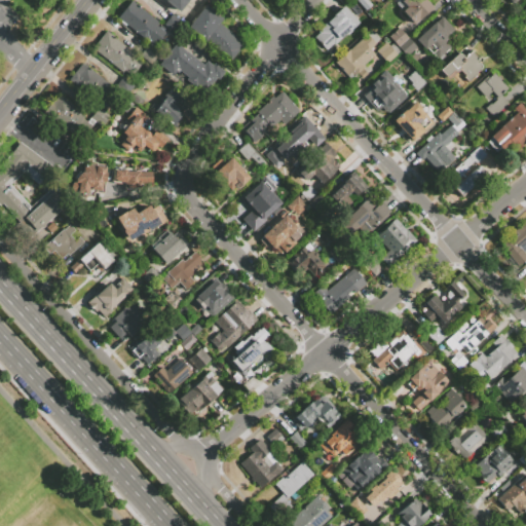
[(164,32),(152,48),(145,43),(147,41),(117,17),(130,0),(158,22),(155,25),(159,28),(160,26),(165,30),(163,31),(164,32)]
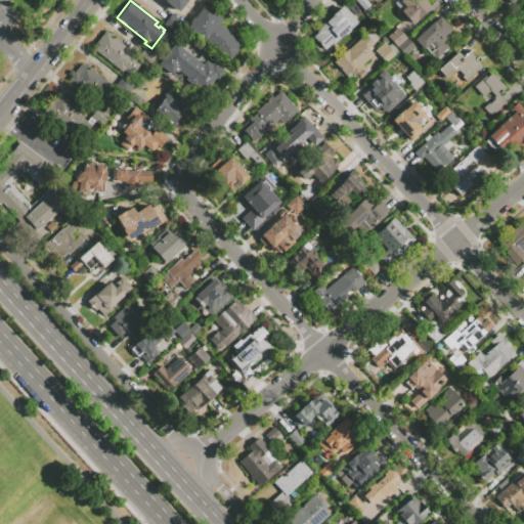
[(185,0),(177,11),(163,1),(163,0),(185,0)]
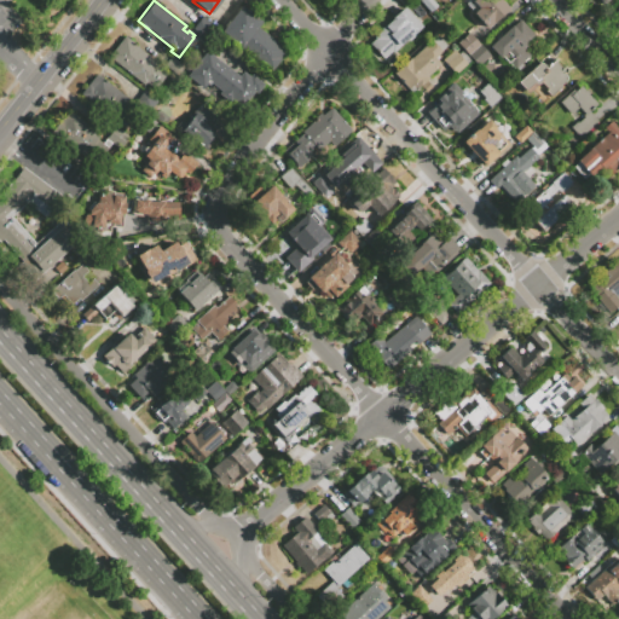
[(431,13),(418,0),(432,0),(438,6),(431,13)]
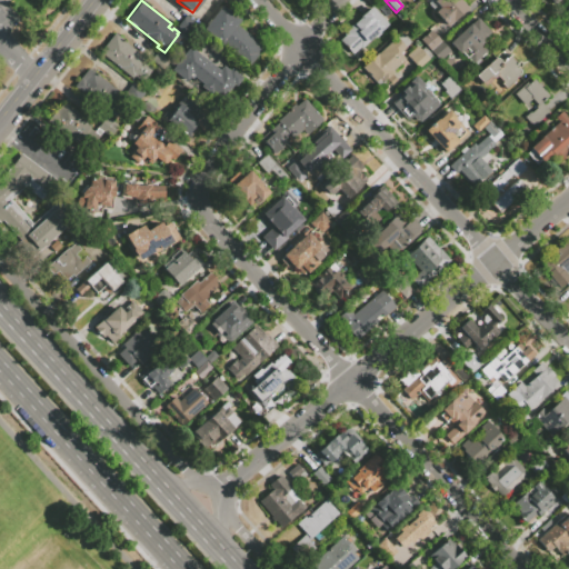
[(426,5),(430,0),(459,0),(467,8),(446,27),(433,15),(435,13),(426,5)]
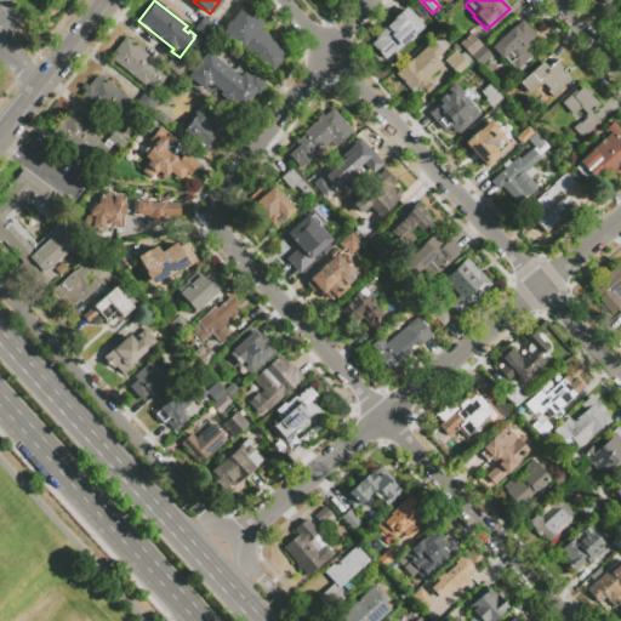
[(222,32),(241,6),(251,13),(254,11),(260,16),(257,20),(262,22),(257,27),(286,50),(271,70),(222,32)]
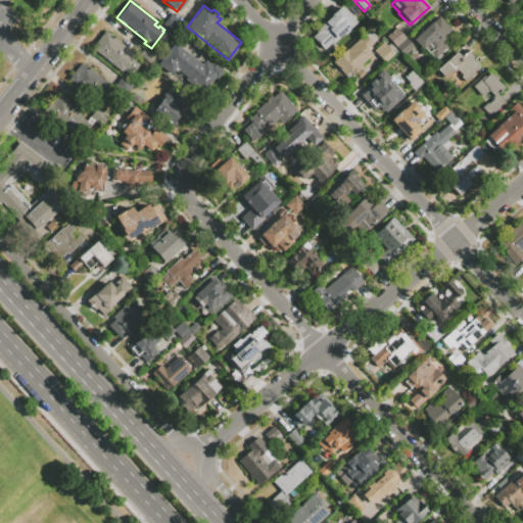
[(340,6),(355,22),(348,29),(350,31),(345,35),(343,34),(332,44),(331,43),(323,50),(312,37),(318,32),(316,31),(332,15),(331,15),(340,6)]
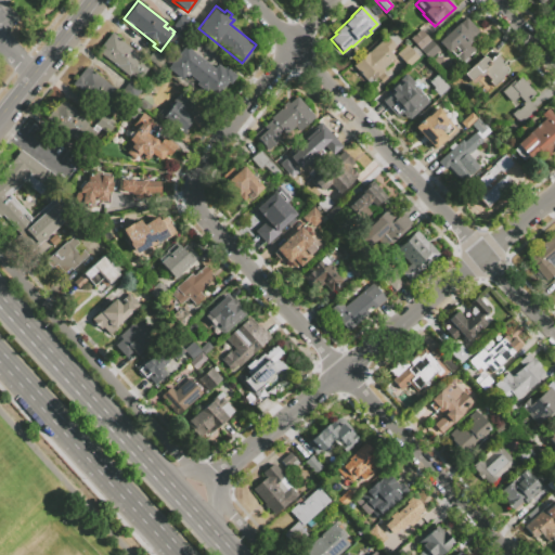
[(172,26),(181,14),(193,24),(182,39),(175,34),(178,30),(172,26)]
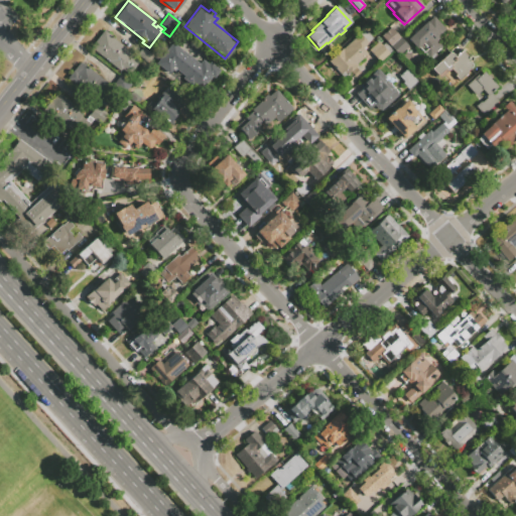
[(432,15),(445,29),(438,36),(439,37),(437,40),(441,45),(428,57),(423,51),(422,52),(417,47),(415,48),(406,39),(432,15)]
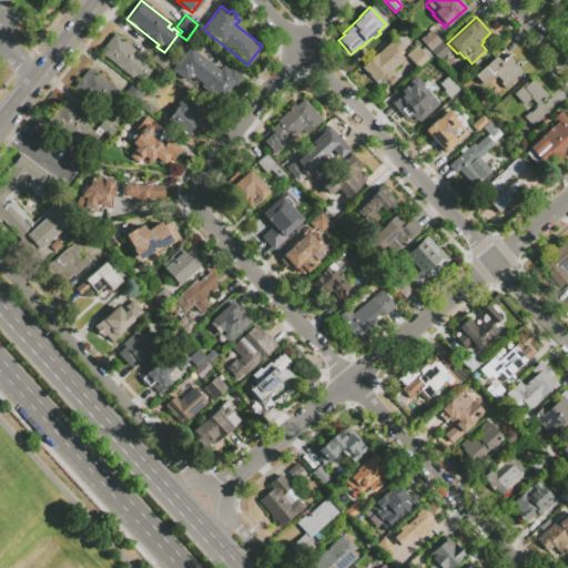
[(210,40),(201,50),(190,41),(198,30),(210,40)]
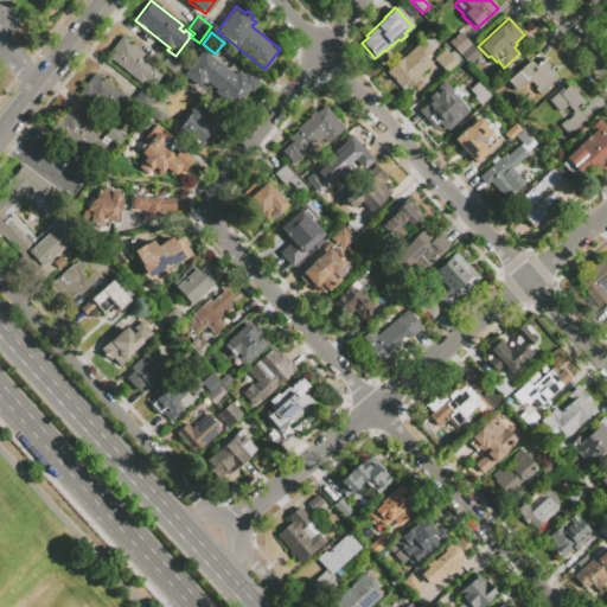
[(480,55),(468,65),(448,42),(459,32),(470,44),(471,43),(480,55)]
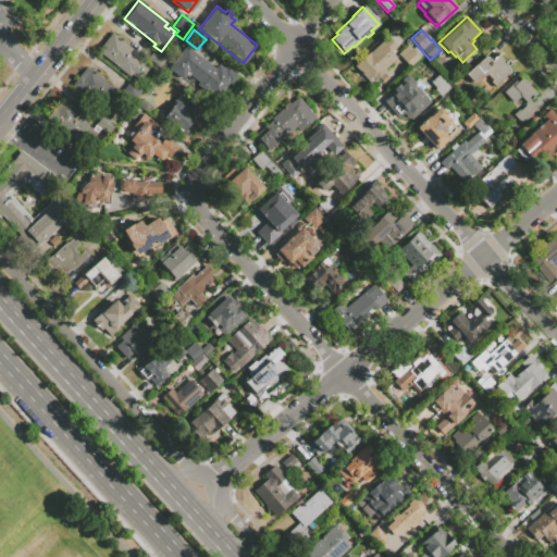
[(393,32),(403,41),(391,52),(396,58),(384,69),(385,70),(370,84),(354,66),(370,52),(393,32)]
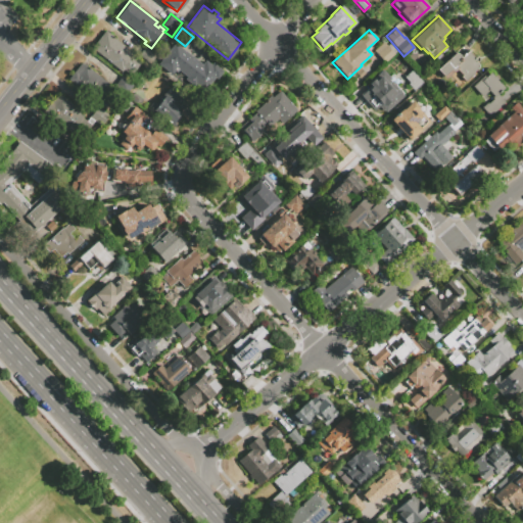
[(92,48),(105,31),(132,52),(130,55),(140,63),(130,76),(123,69),(121,72),(92,48)]
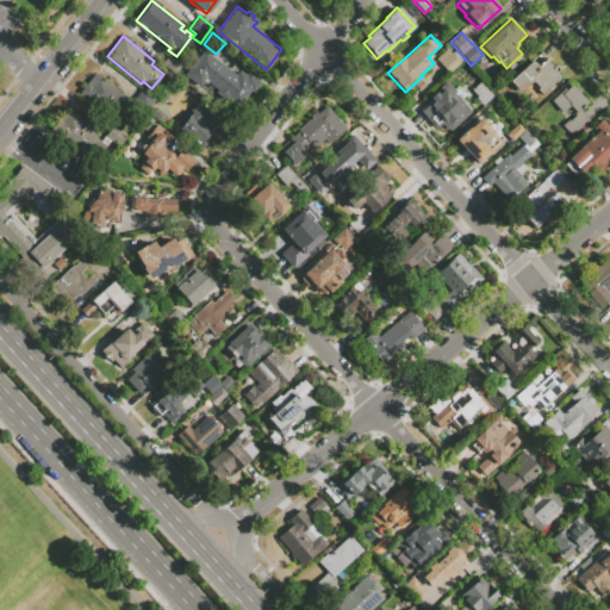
[(464,62),(449,74),(436,58),(447,49),(450,54),(454,51),(464,62)]
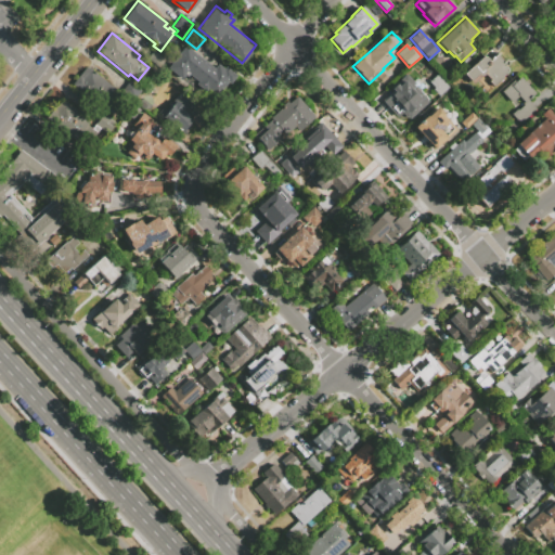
[(235,75),(229,84),(227,81),(216,97),(206,89),(204,92),(194,85),(196,81),(185,73),(181,79),(167,68),(184,46),(214,68),(217,64),(223,68),(224,67),(235,75)]
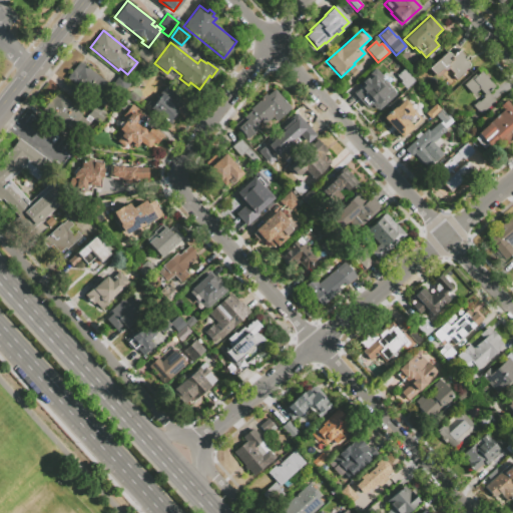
[(459,50),(465,56),(467,61),(468,62),(468,63),(469,63),(469,64),(469,65),(468,66),(468,67),(464,70),(465,72),(457,79),(452,75),(453,73),(448,67),(437,77),(429,68),(446,52),(447,52),(449,53),(451,54),(452,56),(459,50)]
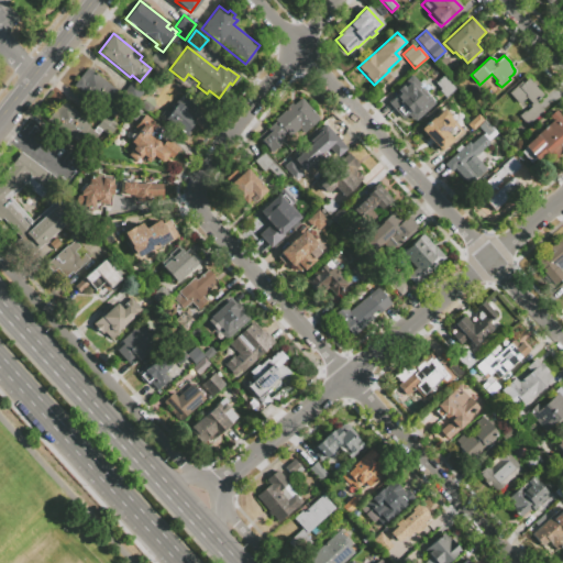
[(123,101),(114,113),(107,108),(105,110),(73,85),(87,67),(117,90),(113,94),(123,101)]
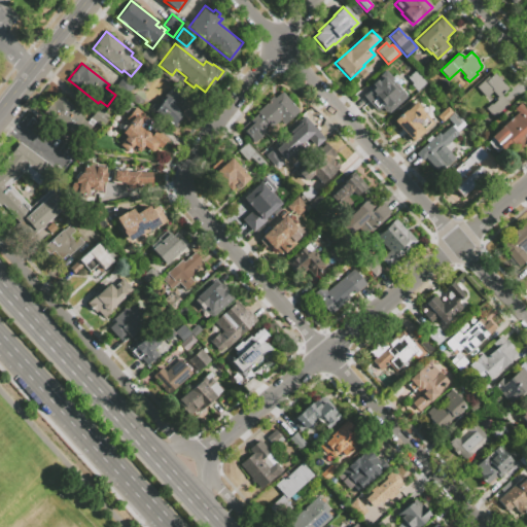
[(361,78),(357,74),(363,69),(367,73),(361,78)]
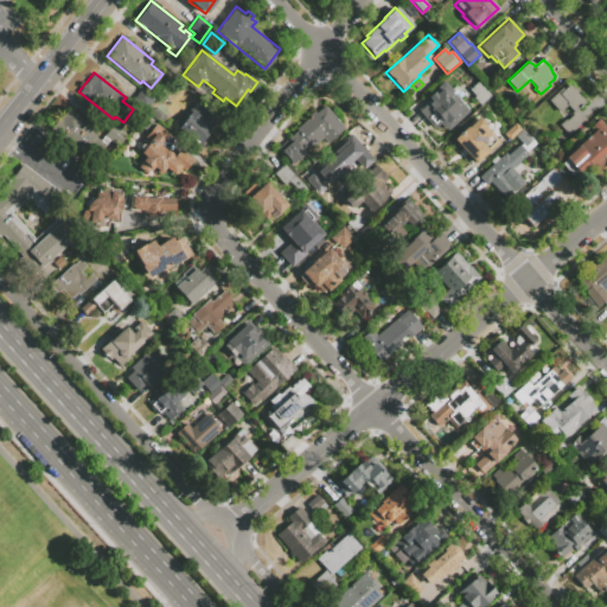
[(470,89),(478,82),(490,95),(479,106),(473,98),(475,96),(470,89)]
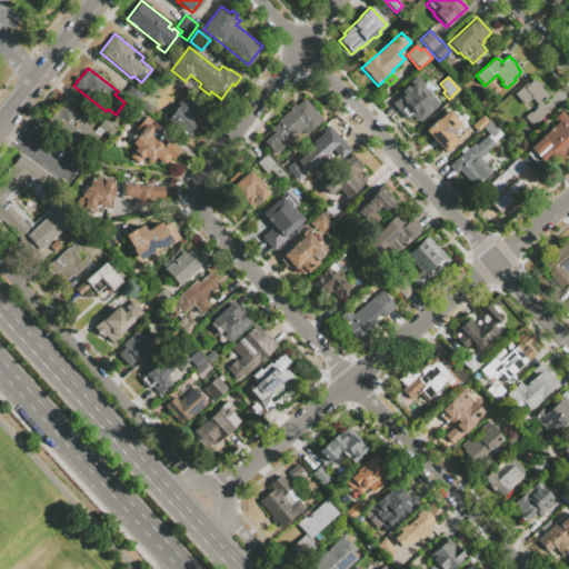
[(419,79),(422,85),(427,80),(433,88),(430,91),(439,102),(438,103),(438,105),(418,123),(411,116),(406,121),(391,105),(402,93),(400,91),(406,86),(408,89),(419,79)]
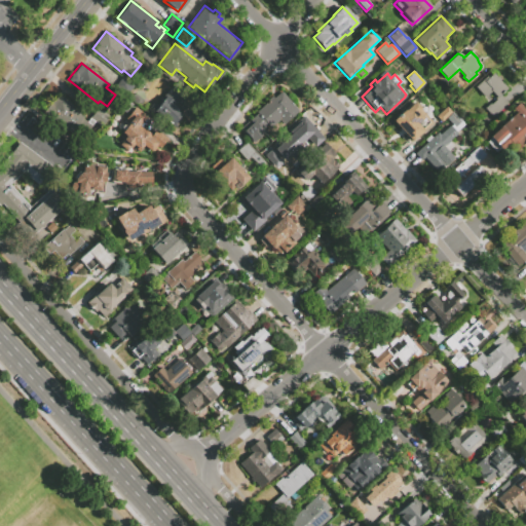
[(508,103),(492,117),(484,108),(489,103),(490,104),(495,100),(494,98),(496,97),(491,91),(485,98),(475,86),(486,76),(488,77),(493,73),(497,77),(497,76),(500,79),(499,80),(508,88),(499,95),(508,103)]
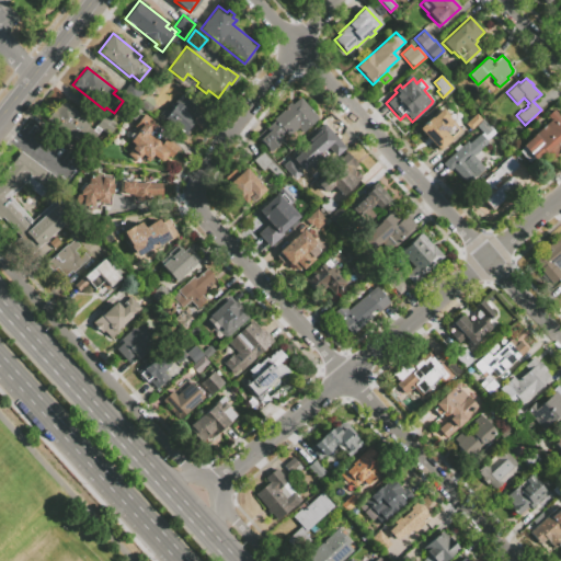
[(130,81),(142,90),(135,101),(122,92),(130,81)]
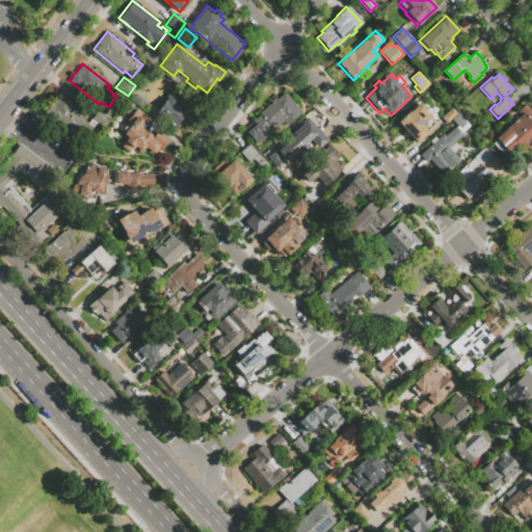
[(151,108),(155,103),(158,106),(173,89),(190,104),(182,113),(181,111),(179,113),(185,118),(177,129),(151,108)]
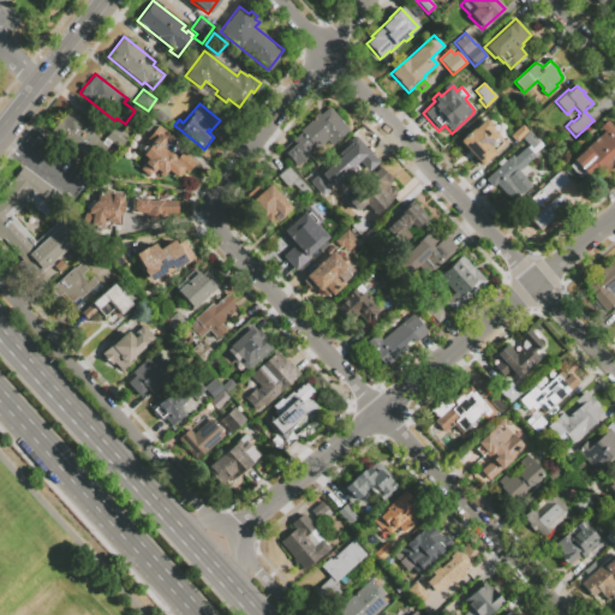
[(311,153),(297,166),(281,149),(300,132),(299,131),(320,113),(321,114),(329,107),(348,130),(332,145),(327,139),(316,149),(312,145),(309,149),(311,153)]
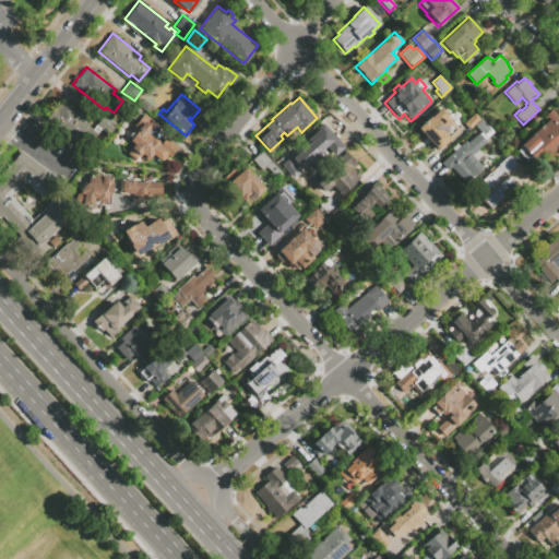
[(46,119),(61,100),(90,123),(87,126),(92,130),(104,115),(116,125),(108,133),(102,129),(96,135),(100,140),(92,150),(80,140),(78,144),(46,119)]
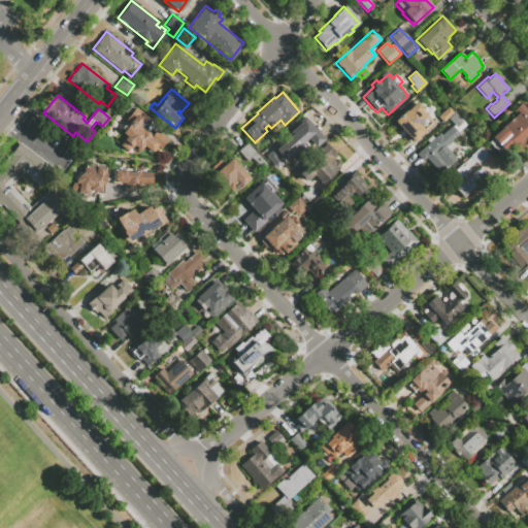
[(393,122),(397,118),(396,117),(405,109),(406,110),(416,102),(422,108),(421,109),(433,123),(411,142),(393,122)]
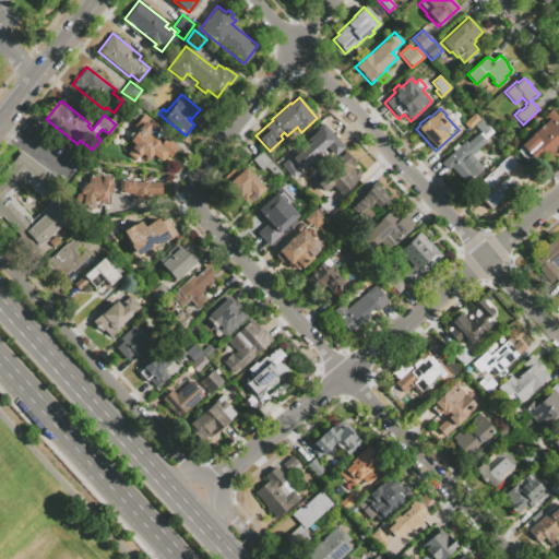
[(558,149),(549,158),(540,150),(532,158),(527,154),(523,158),(514,149),(520,144),(548,119),(545,115),(551,109),(558,117),(558,146),(558,147),(558,149)]
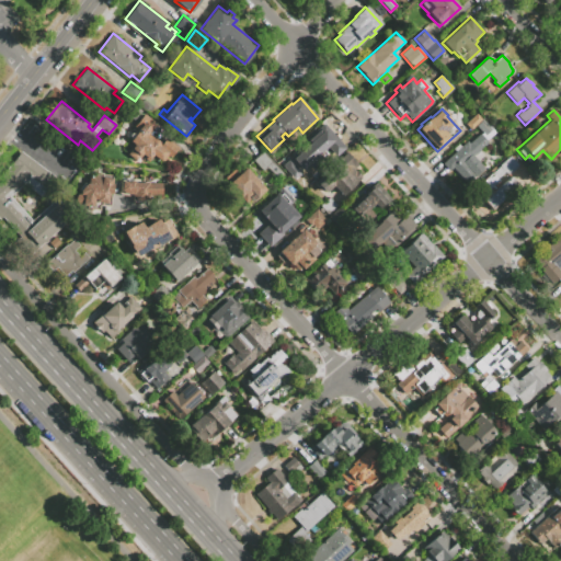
[(178,147),(170,158),(167,155),(160,162),(152,156),(148,161),(141,156),(139,158),(137,157),(135,160),(127,155),(129,151),(128,150),(133,145),(129,141),(138,130),(133,127),(144,114),(157,124),(150,133),(150,132),(146,136),(151,140),(151,139),(153,139),(156,139),(158,140),(159,142),(159,144),(159,146),(160,146),(165,138),(178,147)]
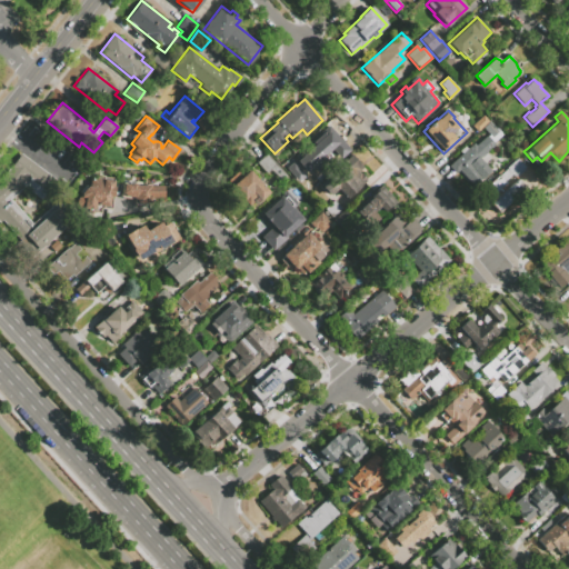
[(477,131),(471,126),(482,116),(488,121),(477,131)]
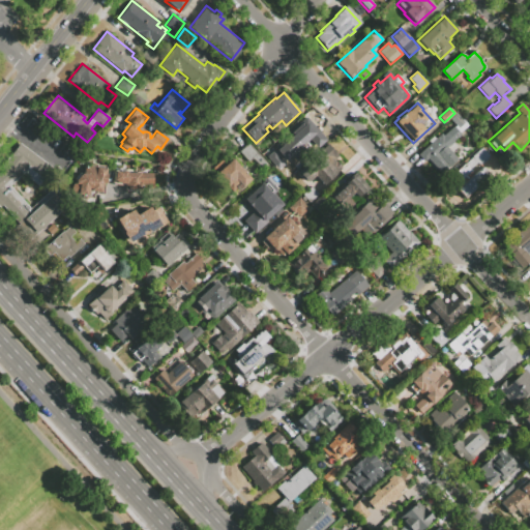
[(449,119),(455,113),(464,122),(458,128),(449,119)]
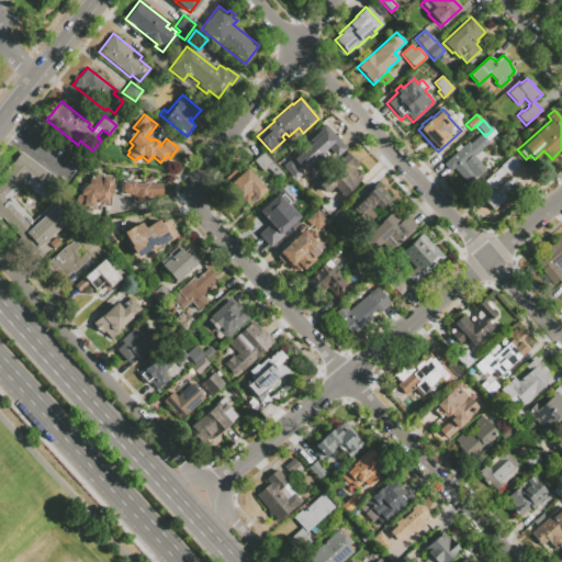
[(316,172),(302,156),(324,137),(326,139),(336,131),(344,139),(334,148),(339,155),(330,163),(328,161),(316,172)]
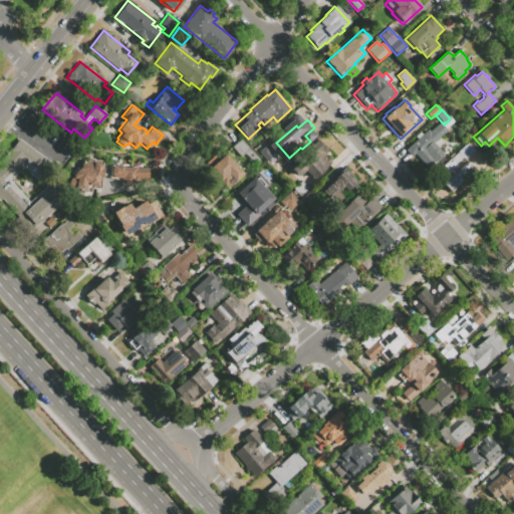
[(411,157),(405,150),(428,129),(430,132),(439,122),(447,131),(434,143),(444,154),(434,163),(432,160),(429,164),(424,165),(414,154),(411,157)]
